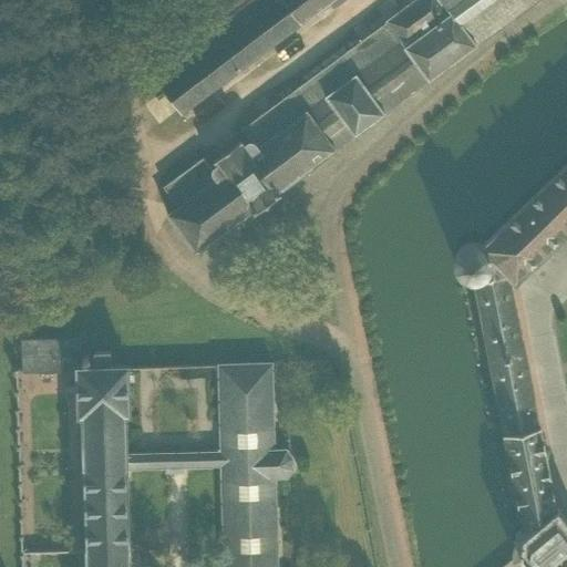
[(151,74),(181,116),(337,0),(217,0),(171,35),(182,51),(151,74)]
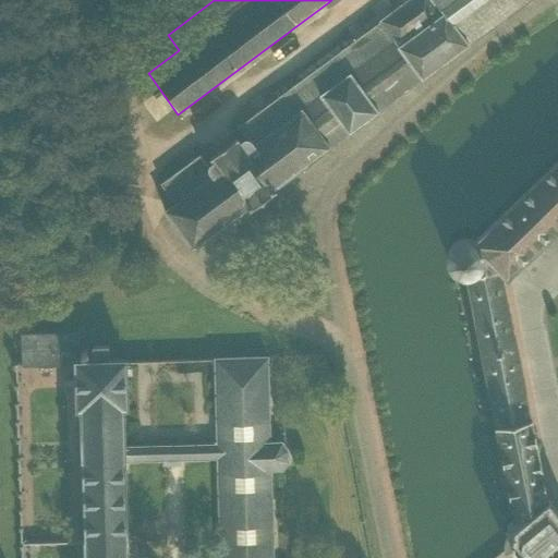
[(164,210),(193,251),(213,235),(214,237),(231,223),(230,223),(250,209),(251,210),(276,193),(274,191),(423,81),(423,80),(470,46),(532,0),(407,0),(379,21),(379,22),(238,126),(246,138),(244,138),(243,138),(242,140),(241,141),(241,142),(238,137),(210,158),(214,162),(211,162),(210,164),(209,165),(208,167),(199,155),(160,184),(173,203),(164,210)]
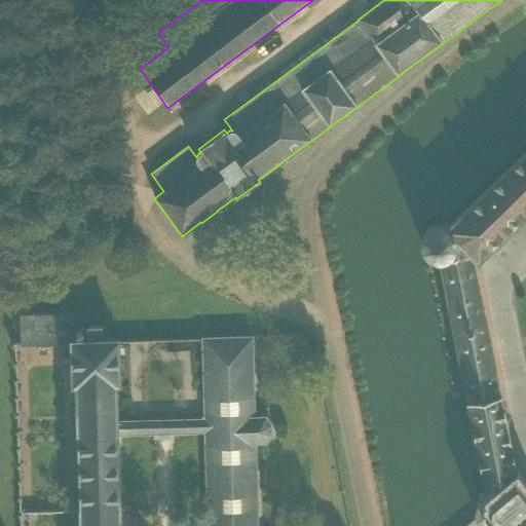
[(242,83),(261,70),(255,62),(236,74),(242,83)]
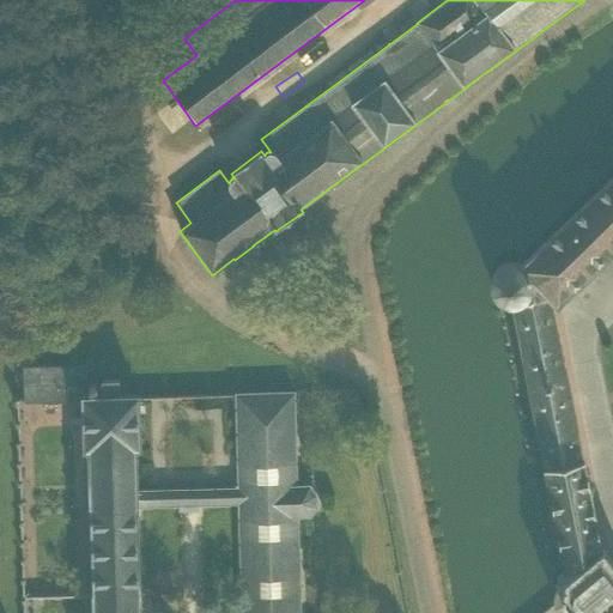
[(612,612),(612,174),(520,263),(516,262),(513,262),(508,262),(505,263),(502,265),(499,266),(497,267),(495,269),(493,271),(492,273),(491,277),(490,279),(490,281),(490,284),(490,287),(491,292),(492,293),(493,296),(496,298),(497,299),(499,301),(501,302),(503,303),(505,304),(508,305),(510,305),(545,477),(546,477),(563,568),(565,568),(556,580),(557,581),(556,584),(554,588),(553,592),(553,595),(553,598),(554,602),(553,604),(560,612),(612,612)]
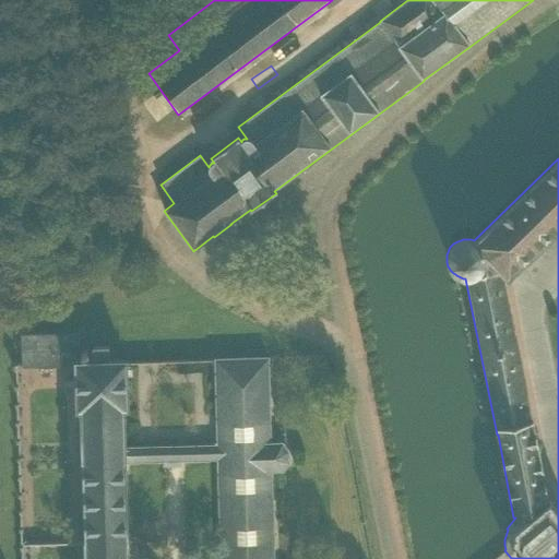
[(272,441),(270,356),(214,357),(216,443),(126,447),(126,409),(130,409),(128,358),(110,359),(109,345),(93,346),(93,359),(85,359),(84,332),(21,334),(21,360),(22,366),(22,367),(75,366),(76,412),(80,411),(84,540),(84,558),(129,558),(127,463),(217,460),(219,558),(274,558),(272,472),(283,472),(285,471),(289,463),(290,461),(289,460),(290,452),(289,449),(284,442),(284,441),(272,441)]
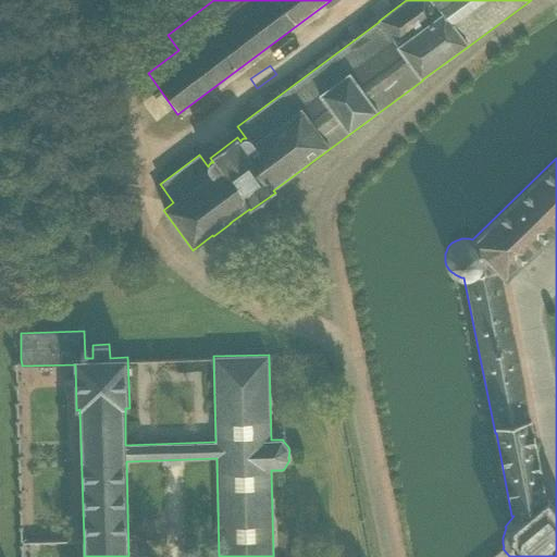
[(21,359),(20,358),(17,358),(16,357),(14,358),(12,358),(11,360),(11,361),(11,363),(11,364),(12,367),(13,368),(15,368),(16,368),(19,368),(20,367),(21,366),(22,364),(21,359)]
